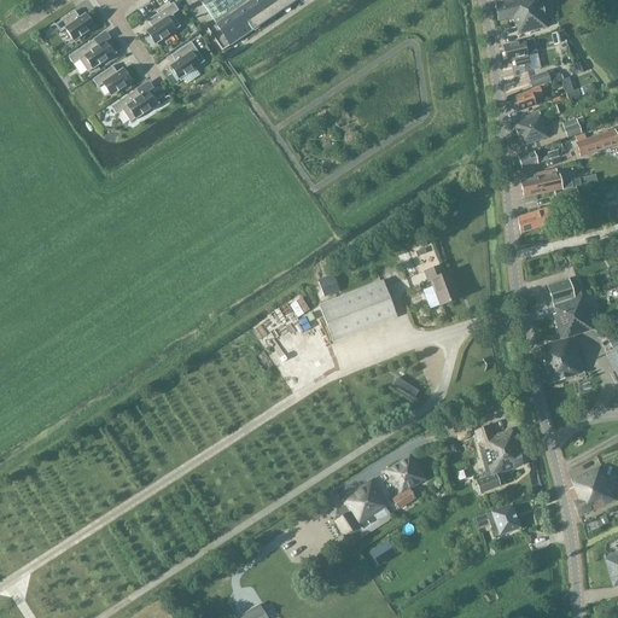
[(197,0),(213,23),(246,0),(197,0)]
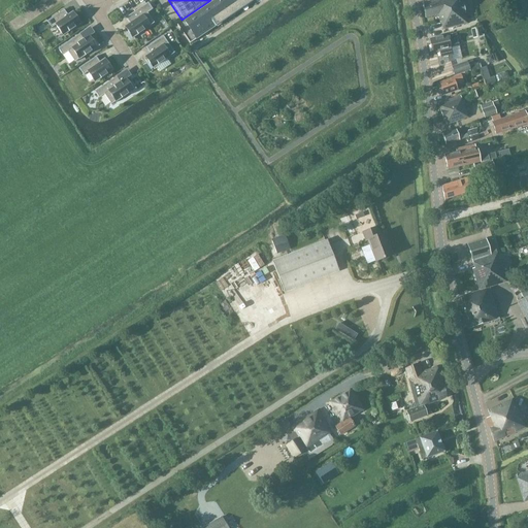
[(210,0),(182,20),(175,24),(190,43),(198,38),(196,36),(200,33),(202,35),(203,34),(202,32),(206,29),(207,31),(217,26),(215,23),(219,21),(221,23),(229,17),(227,14),(232,11),(233,14),(241,8),(240,6),(244,3),(246,5),(254,0),(210,0)]
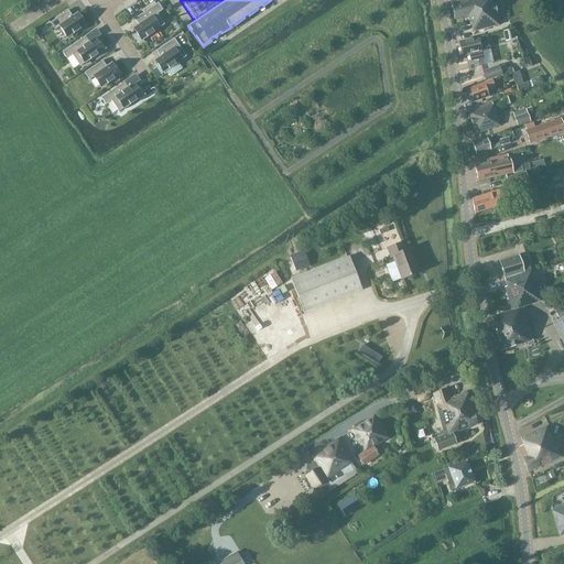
[(492,0),(464,0),(451,3),(454,20),(468,18),(470,25),(472,24),(473,33),(499,26),(492,0)]
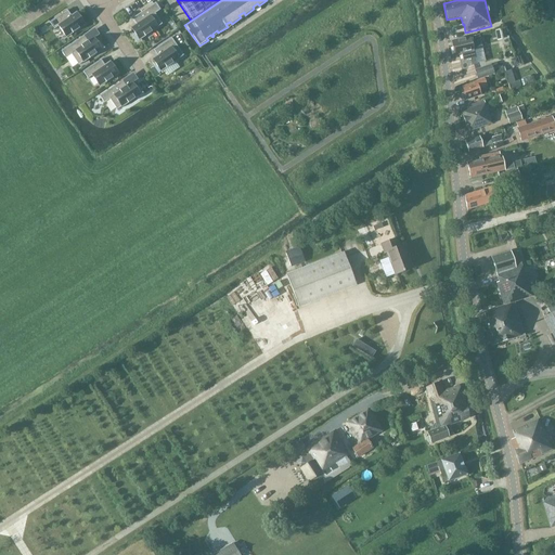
[(539,2),(530,8),(534,14),(543,9),(539,2)]
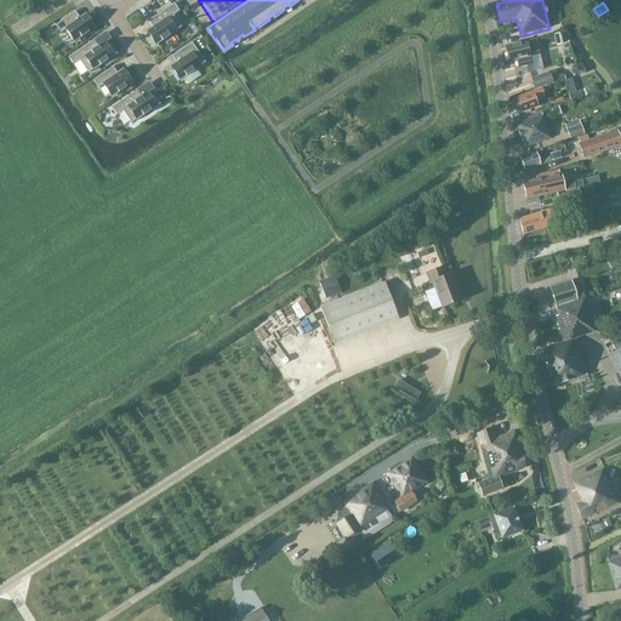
[(152,28),(146,32),(151,38),(148,39),(153,46),(163,40),(163,41),(169,36),(169,35),(181,27),(174,16),(180,11),(174,4),(148,21),(152,28)]
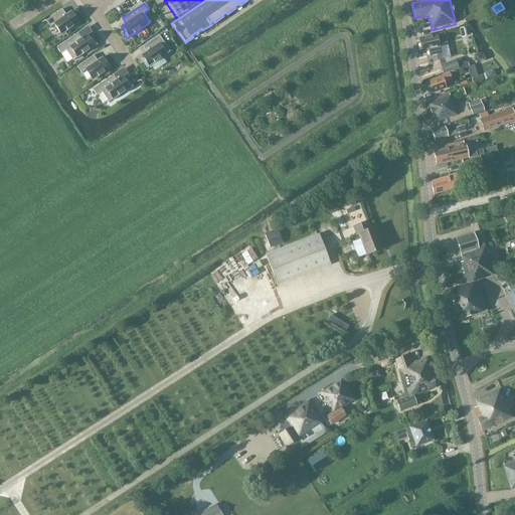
[(62,10),(45,21),(50,27),(54,25),(60,34),(67,30),(67,31),(72,27),(72,26),(78,22),(71,12),(66,15),(62,10)]
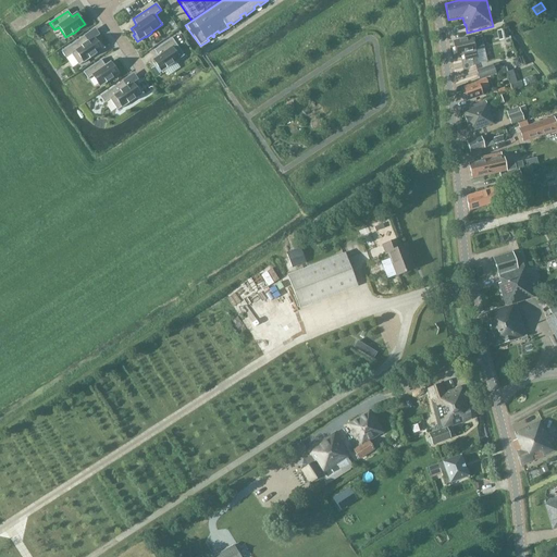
[(506,28),(497,31),(498,39),(508,38),(506,28)]
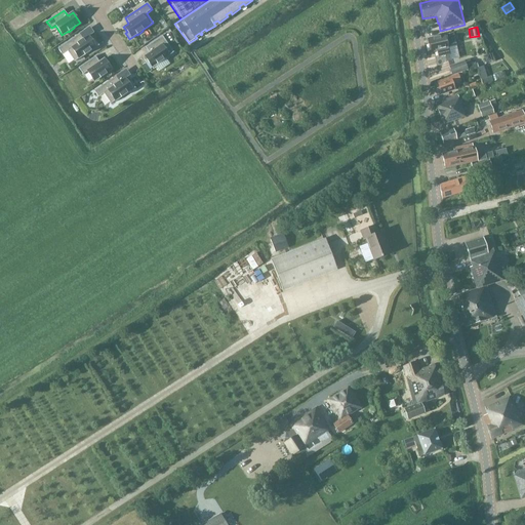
[(80,34),(57,48),(62,55),(68,51),(74,62),(84,54),(85,55),(90,51),(90,50),(97,45),(93,40),(92,41),(88,36),(83,39),(80,34)]
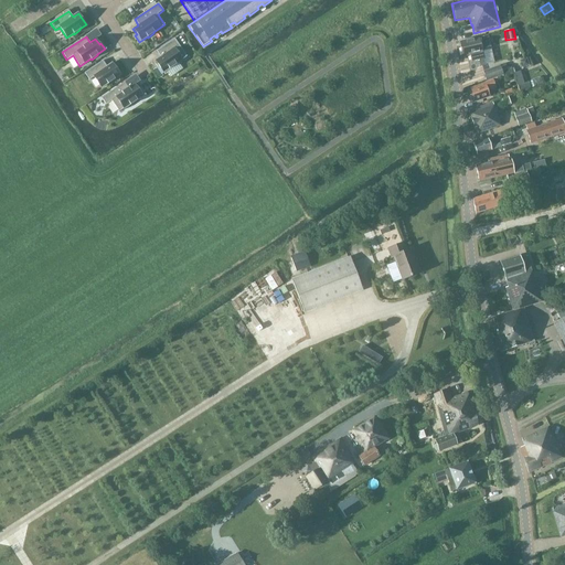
[(491,51),(489,36),(459,42),(461,57),(469,55),(471,63),(483,60),(482,53),(491,51)]
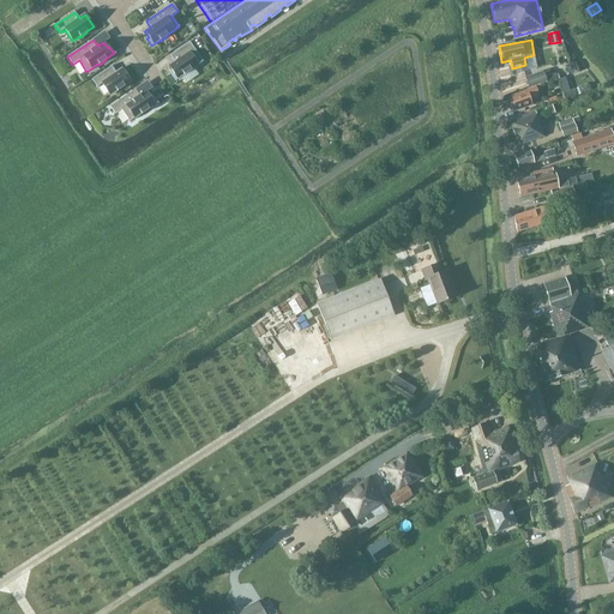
[(174,62),(168,66),(173,72),(170,73),(175,80),(184,74),(185,76),(191,71),(191,70),(203,61),(190,42),(169,55),(174,62)]
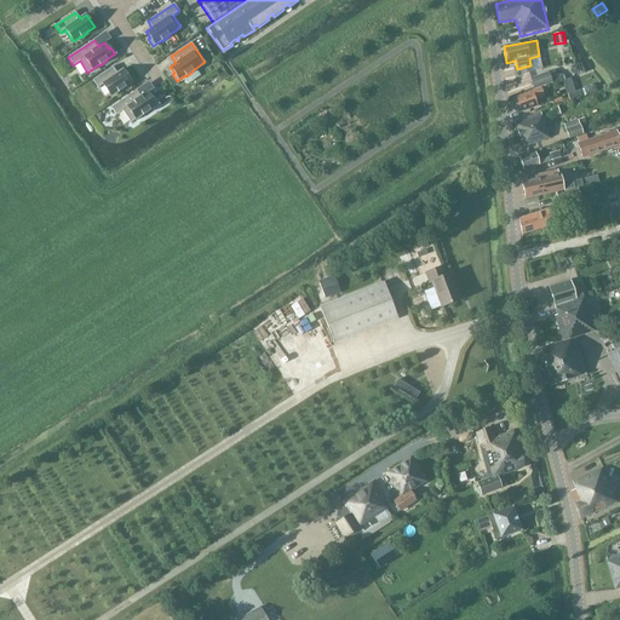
[(534,78),(551,72),(549,64),(532,70),(534,78)]
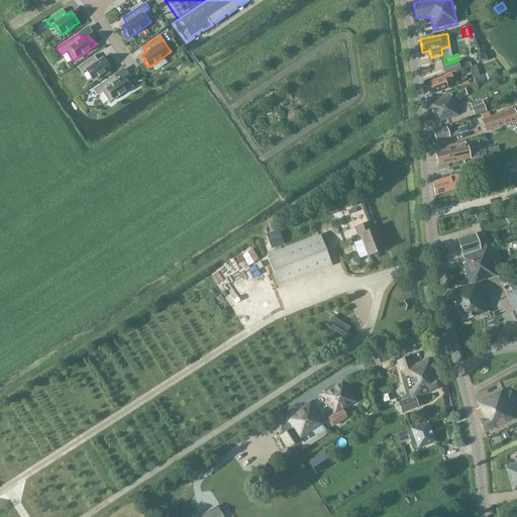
[(94,56),(77,67),(82,74),(86,71),(92,81),(97,78),(103,74),(102,74),(110,69),(103,58),(97,62),(94,56)]
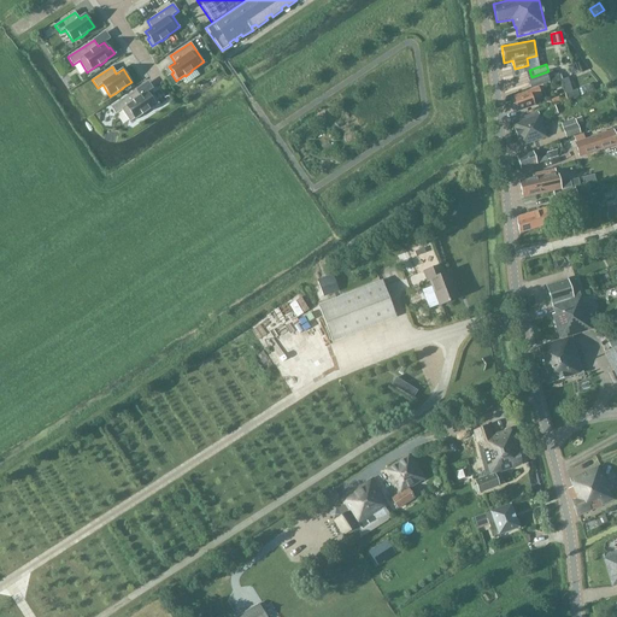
[(551,71),(546,72),(528,78),(530,88),(550,83),(563,80),(560,75),(553,77),(551,71)]
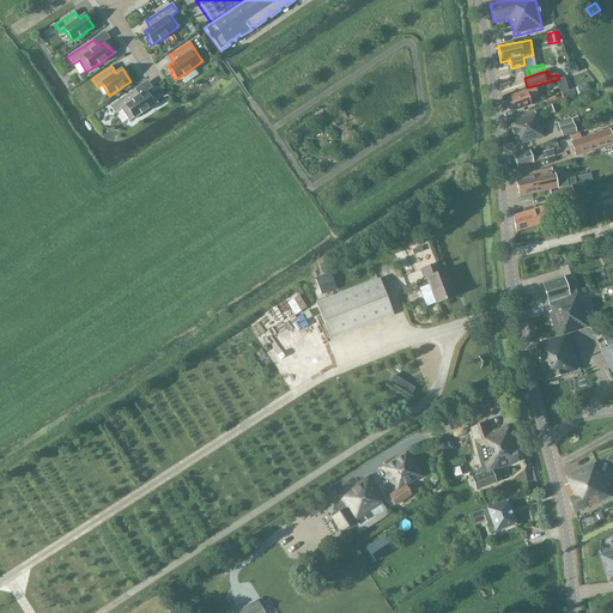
[(526,91),(508,97),(513,111),(530,105),(529,101),(534,98),(533,95),(536,93),(534,86),(525,90),(526,91)]
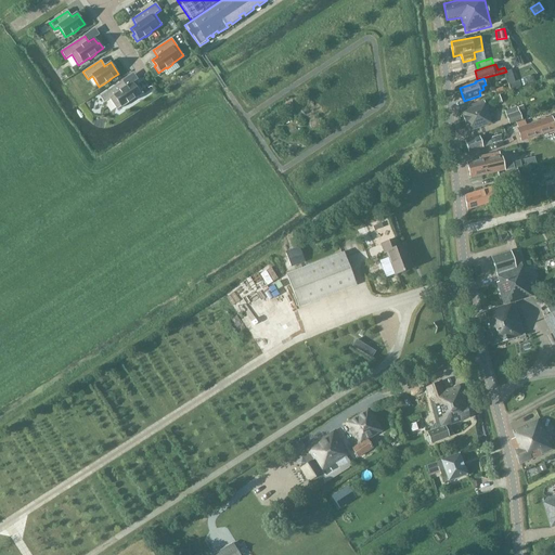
[(123,80),(99,97),(104,103),(110,100),(117,111),(128,103),(134,99),(133,99),(142,93),(138,87),(136,88),(132,82),(127,87),(123,80)]
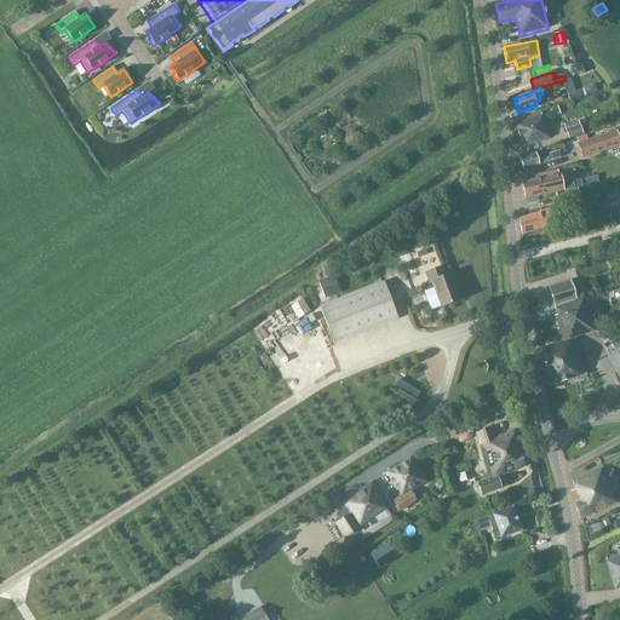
[(558,96),(563,95),(563,91),(551,93),(555,112),(562,110),(558,96)]
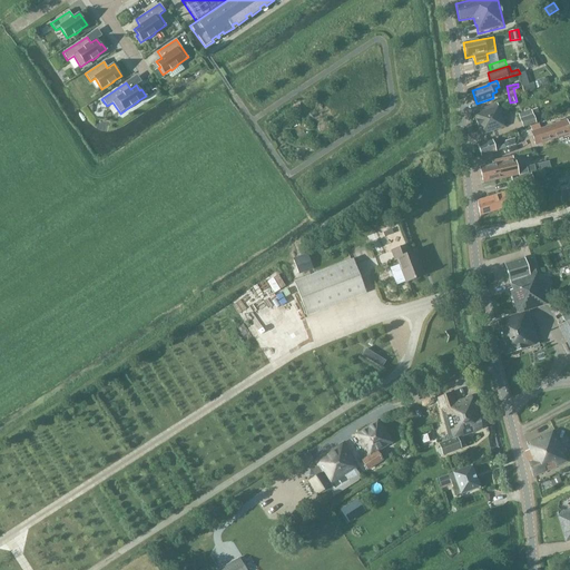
[(497,104),(472,112),(478,129),(480,128),(482,135),(504,127),(497,104)]
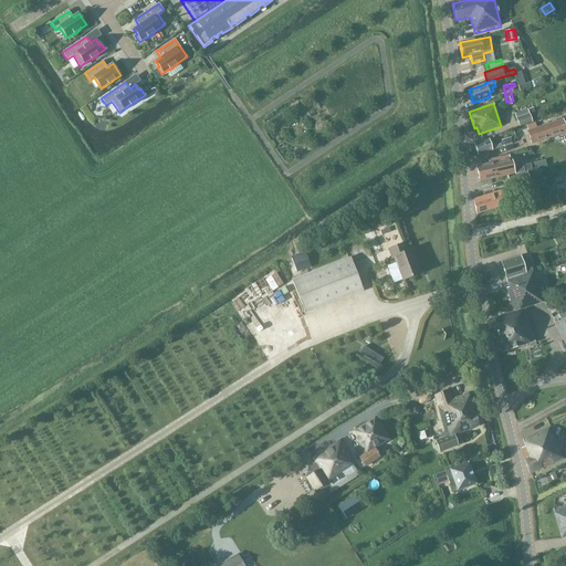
[(533,107),(527,109),(514,114),(519,127),(532,123),(530,117),(536,115),(533,107)]
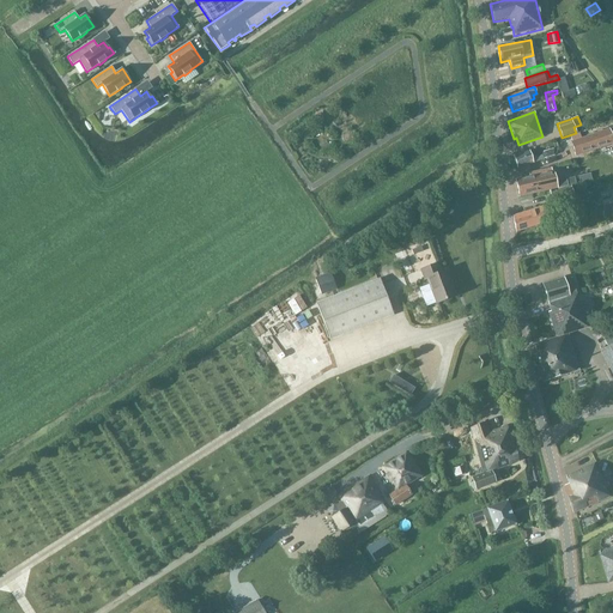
[(612,128),(570,143),(575,156),(612,143),(612,128)]
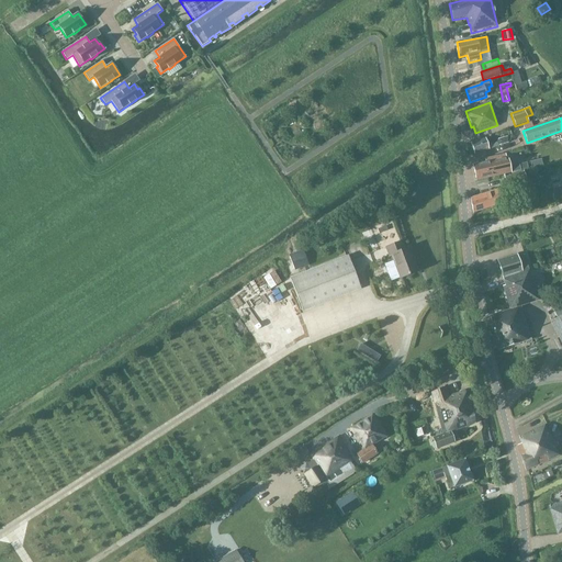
[(474,154),(498,146),(497,142),(487,145),(485,138),(471,143),(474,154)]
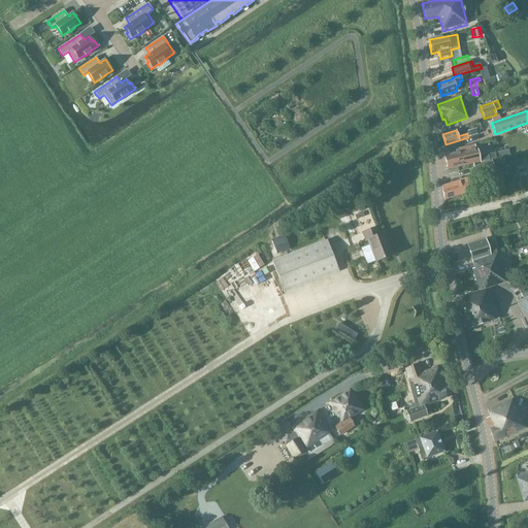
[(480,143),(494,141),(492,133),(477,136),(480,143)]
